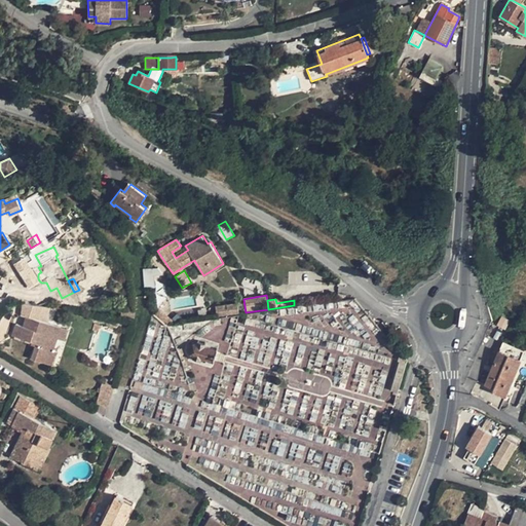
[(23,303),(21,315),(27,317),(29,317),(26,328),(24,327),(15,325),(12,335),(33,342),(32,344),(36,346),(32,359),(52,365),(57,351),(53,350),(57,338),(61,327),(45,322),(50,307),(23,303)]
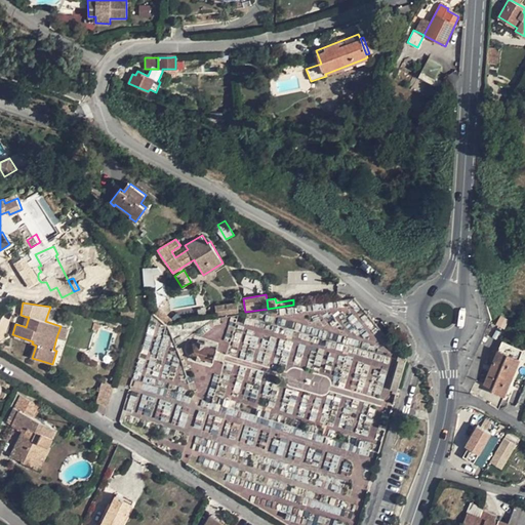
[(216,316),(235,313),(233,304),(215,306),(216,316)]
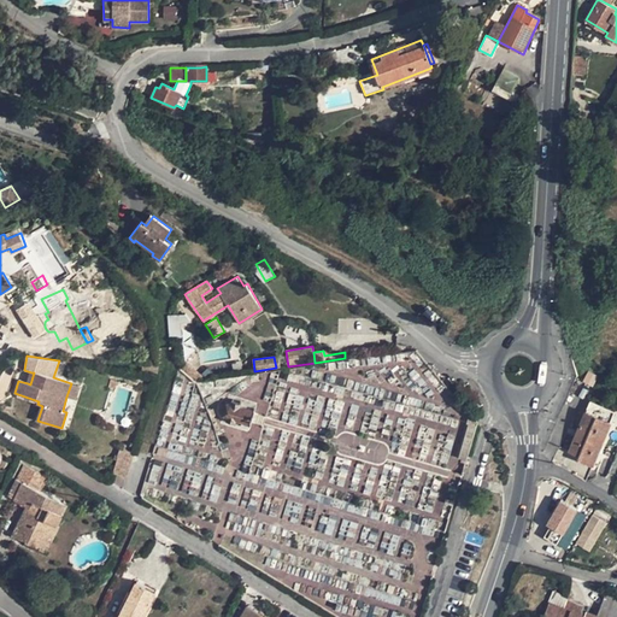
[(187,363),(181,369),(192,378),(198,372),(187,363)]
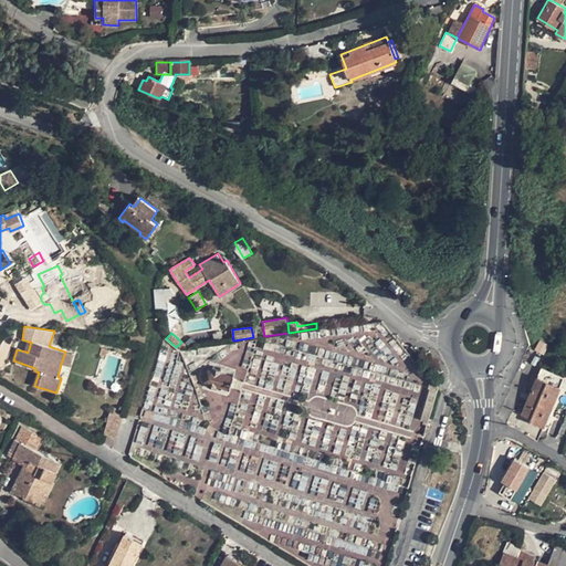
[(2,344),(0,348),(0,367),(0,368),(10,347),(2,344)]
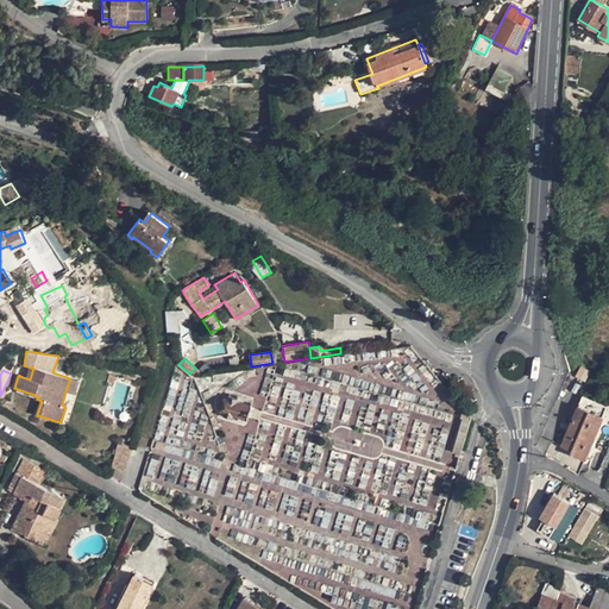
[(80,382),(70,378),(66,391),(75,394),(80,382)]
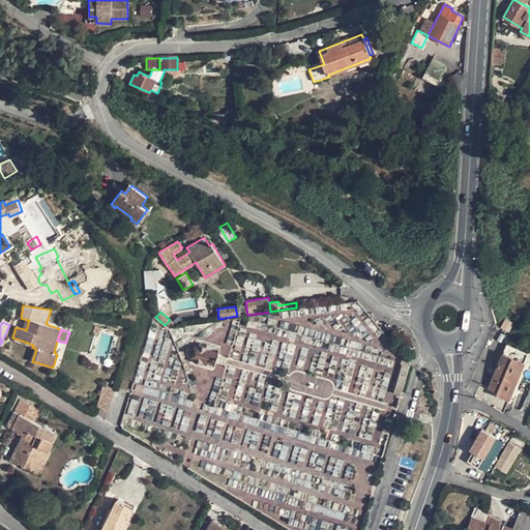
[(208,347),(199,344),(199,346),(196,346),(195,346),(190,348),(189,353),(192,357),(194,359),(195,359),(194,360),(203,362),(203,361),(215,365),(219,352),(207,349),(208,347)]
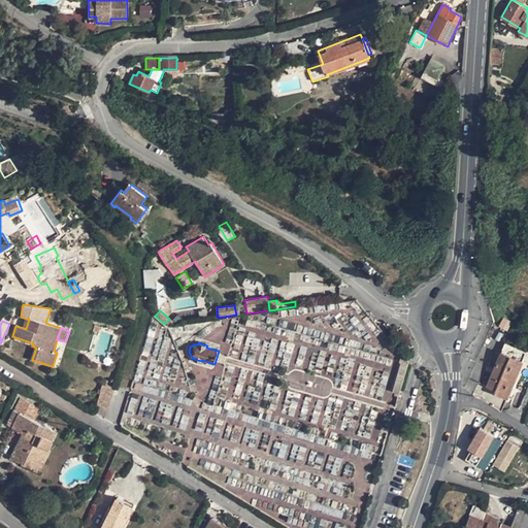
[(504,342),(500,353),(522,361),(526,352),(504,342)]
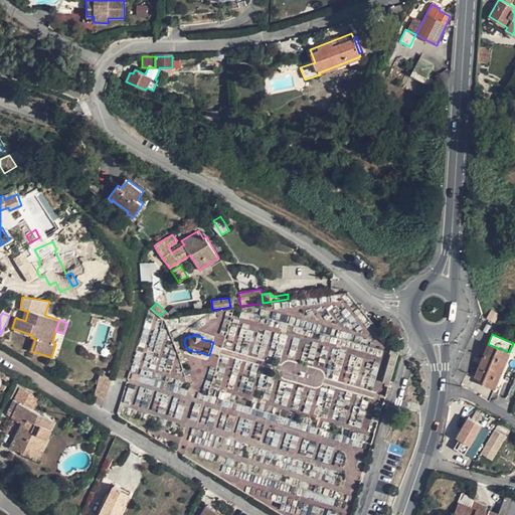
[(509,352),(488,344),(469,390),(489,401),(509,352)]
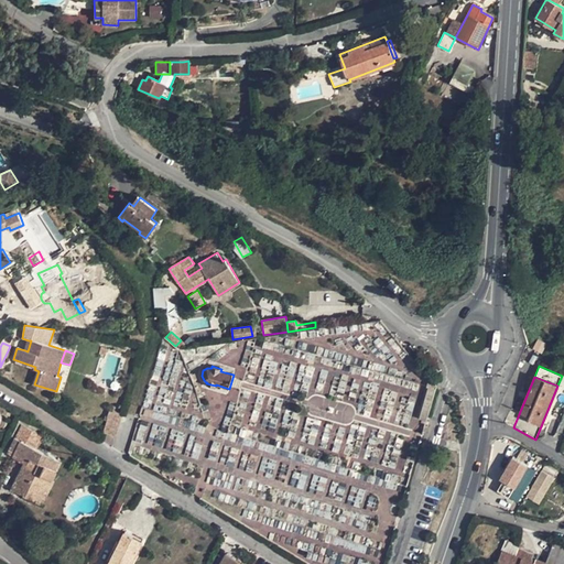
[(109,410),(107,418),(108,418),(104,432),(116,435),(122,413),(109,410)]
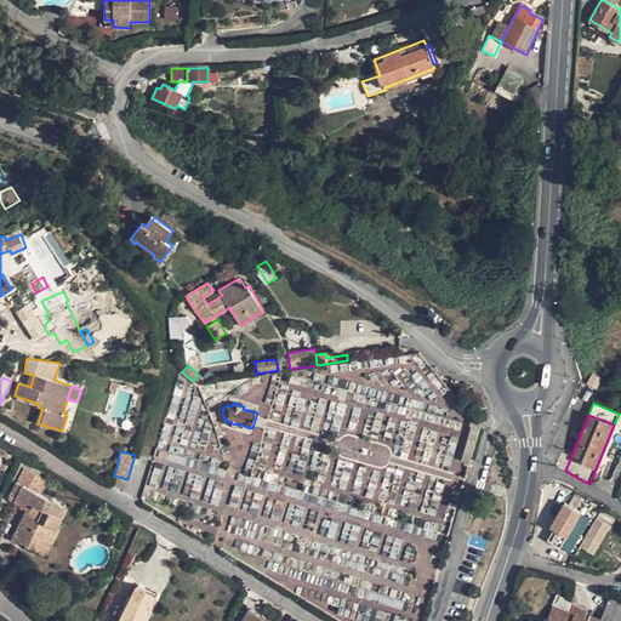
[(22,468),(7,500),(29,511),(15,541),(39,552),(51,527),(57,529),(57,528),(62,518),(60,517),(64,507),(39,495),(46,479),(22,468)]
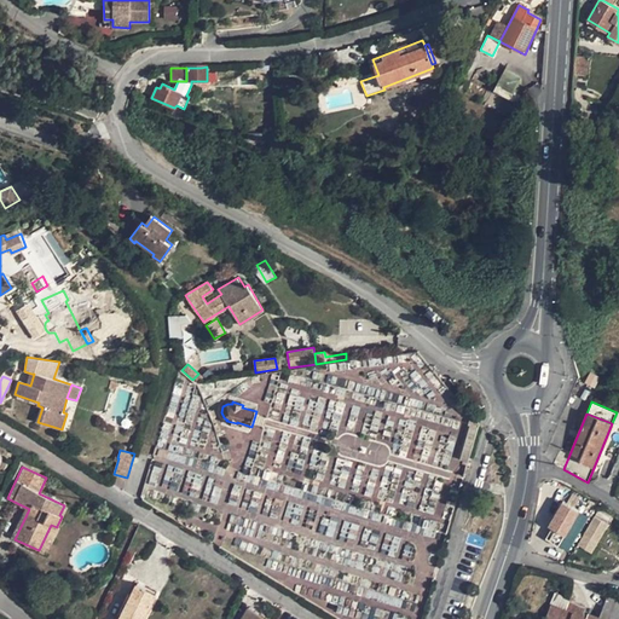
[(446,502),(423,497),(420,513),(443,518),(446,502)]
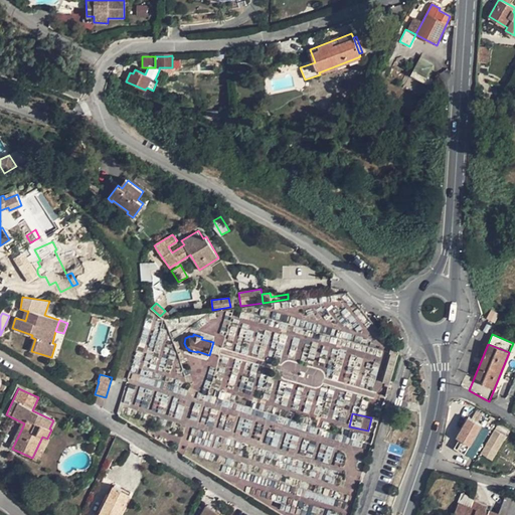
[(465,455),(474,459),(489,428),(466,417),(456,441),(469,447),(465,455)]
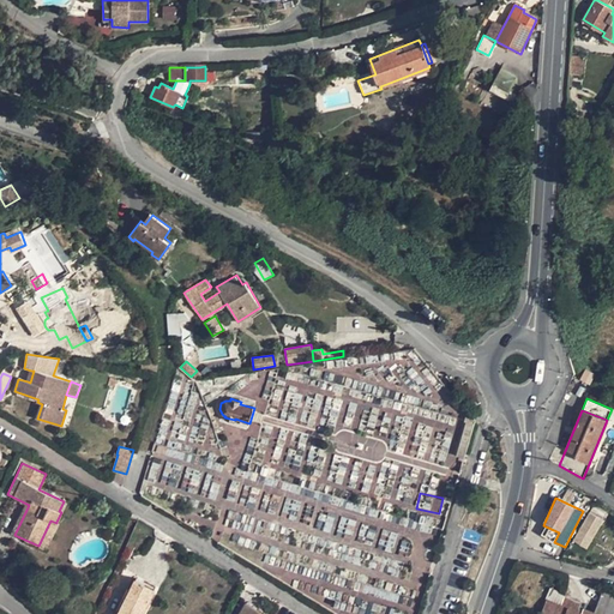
[(536,507),(534,524),(542,527),(546,509),(536,507)]
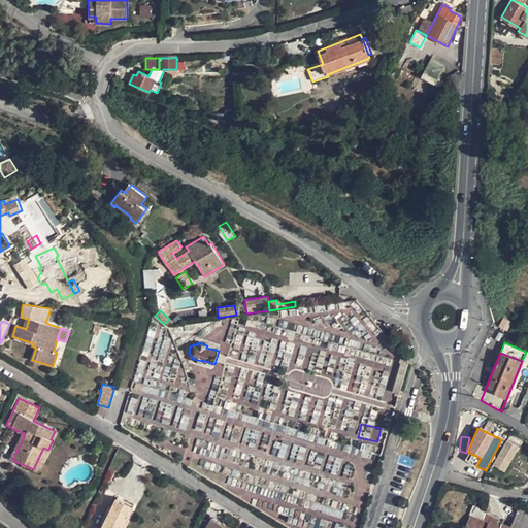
[(505,442),(493,464),(500,468),(512,447),(505,442)]
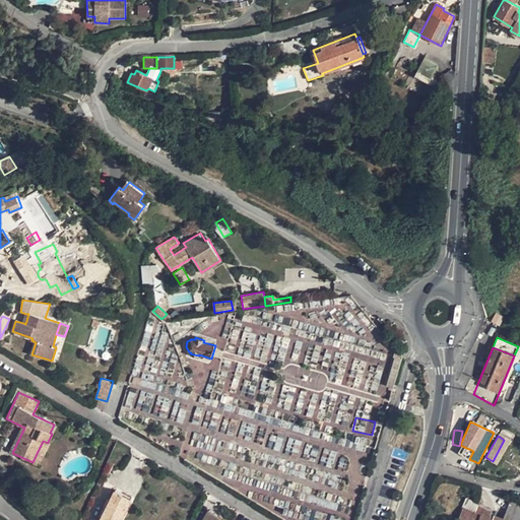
[(48,443),(43,441),(33,462),(39,466),(50,444),(48,442),(48,443)]
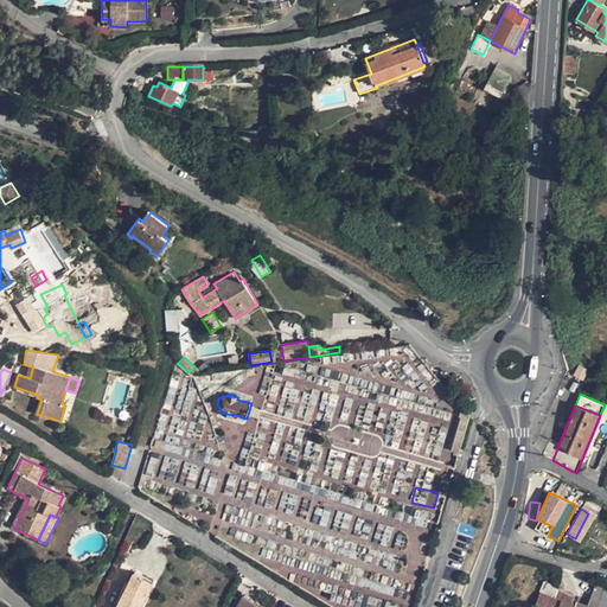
[(140,606),(153,582),(134,573),(116,606),(140,606)]
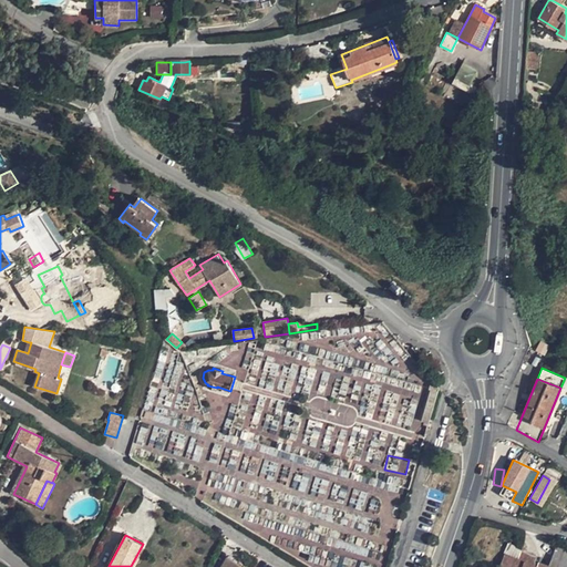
[(508,544),(498,566),(566,566),(566,563),(553,558),(548,566),(538,564),(536,566),(532,565),(535,558),(521,552),(522,549),(508,544)]
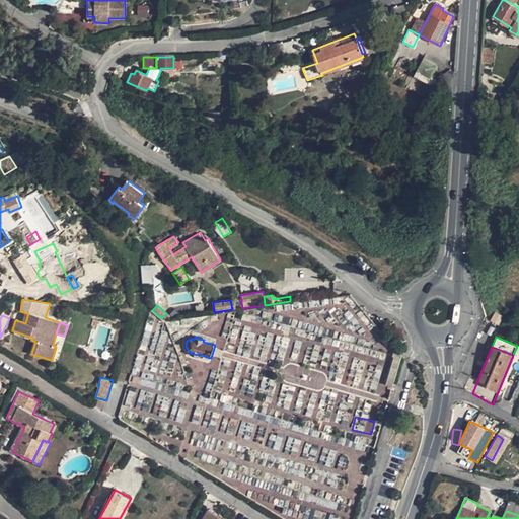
[(518,504),(509,501),(506,511),(518,515),(518,504)]
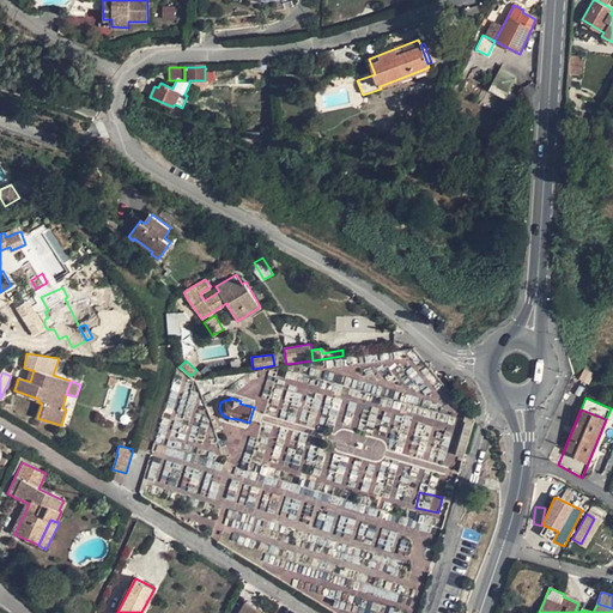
[(265,612),(247,601),(238,612),(265,612)]
